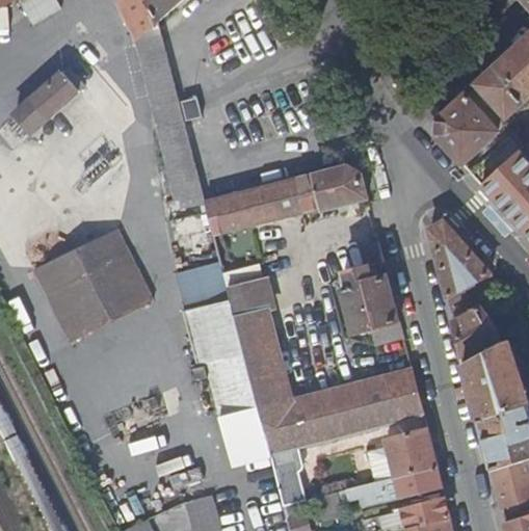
[(157,22),(144,0),(123,0),(142,35),(134,43),(147,88),(169,69),(157,22)]
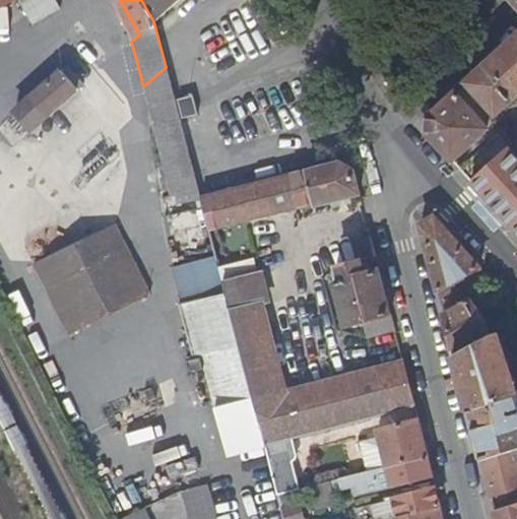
[(141,0),(153,21),(178,0),(141,0)]
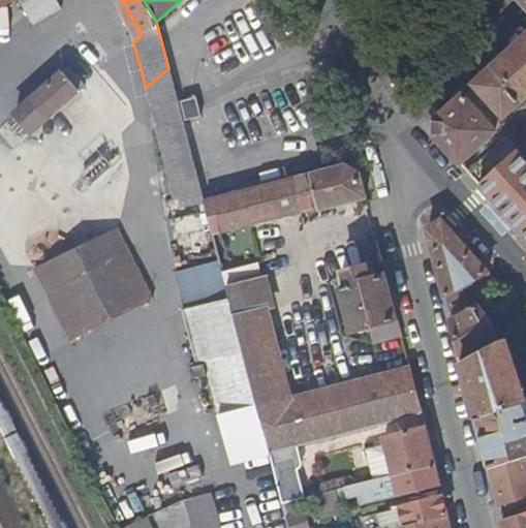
[(488,99),(504,118),(525,96),(525,37),(507,55),(474,85),(488,99)]
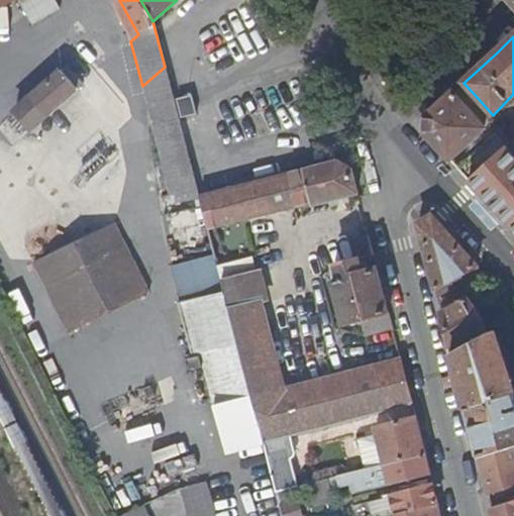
[(165,67),(142,86),(172,205),(199,197),(165,67)]
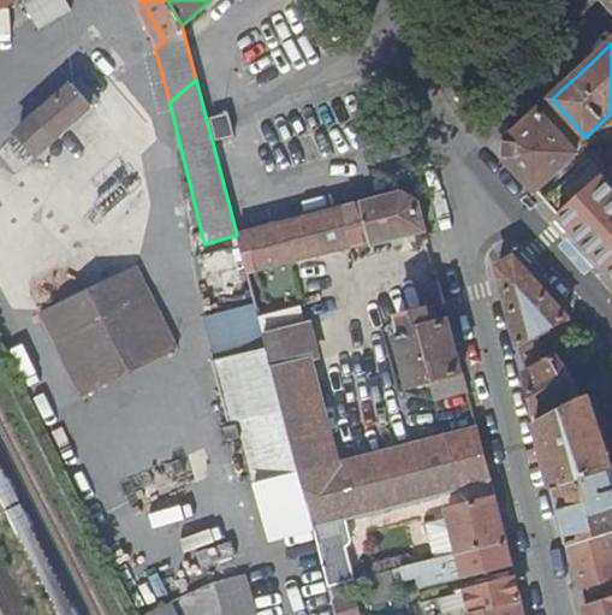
[(69,83),(0,143),(0,146),(22,171),(91,110),(69,83)]
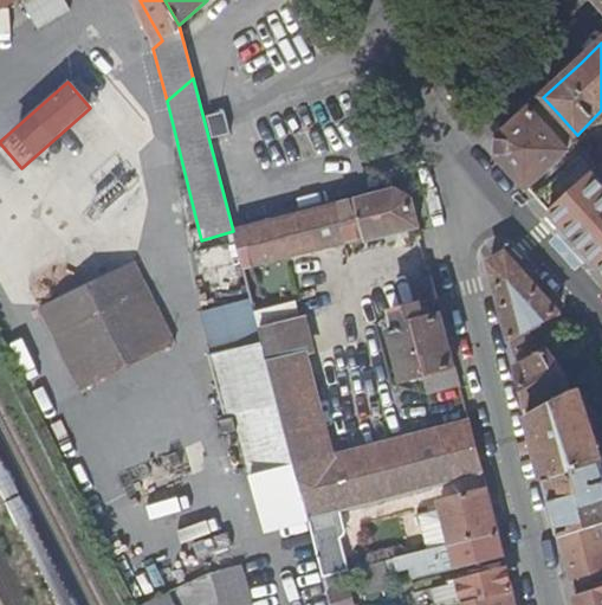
[(544,127),(558,114),(543,97),(520,117),(497,139),(494,156),(525,188),(564,152),(544,127)]
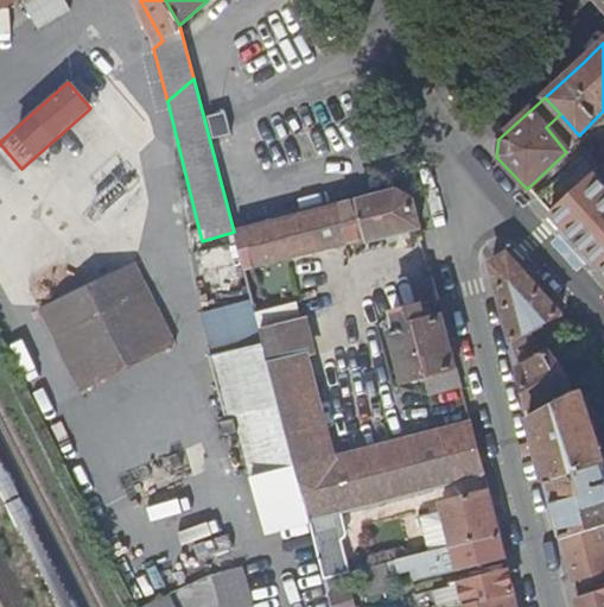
[(222,112),(207,118),(211,138),(229,133),(222,112)]
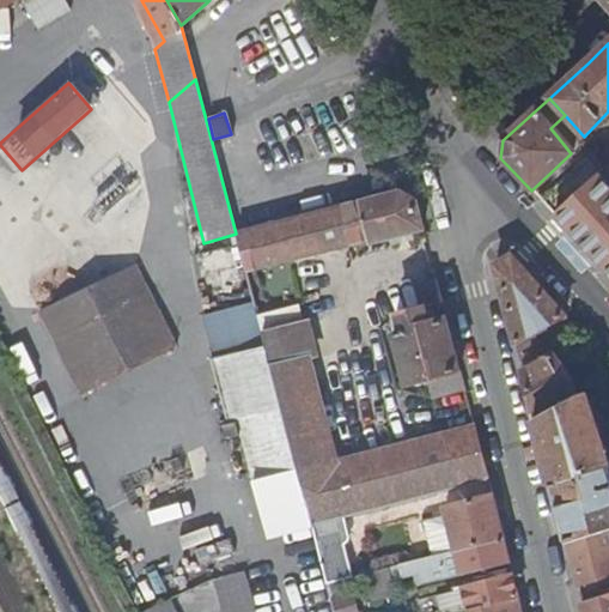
[(595,150),(540,201),(554,218),(608,167),(608,163),(601,156),(595,150)]
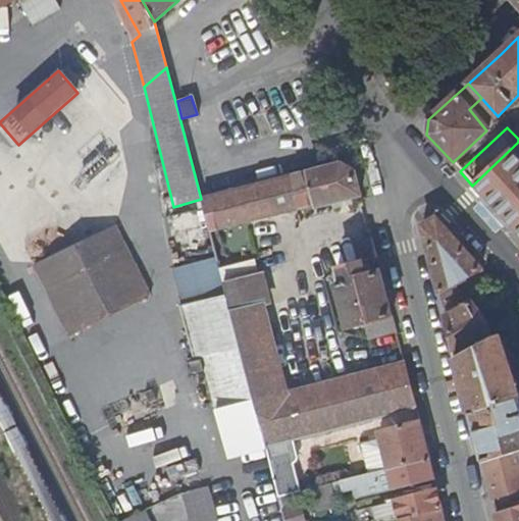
[(518,142),(472,186),(518,236),(518,142)]
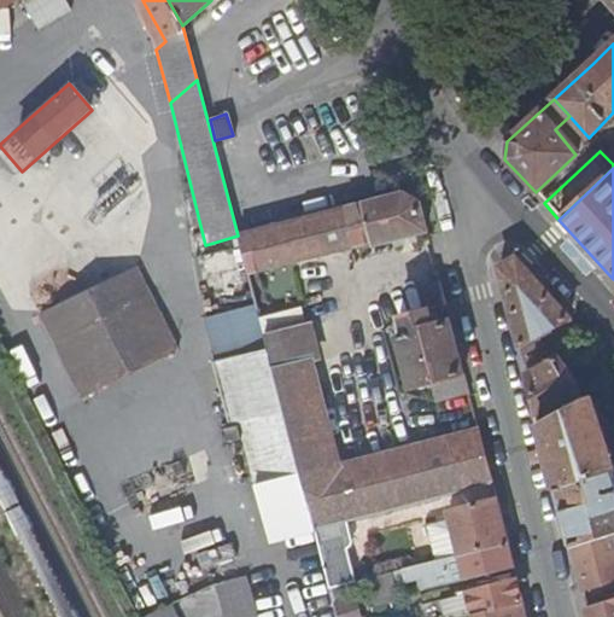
[(403,192),(238,236),(246,272),(373,239),(374,243),(426,230),(419,202),(403,192)]
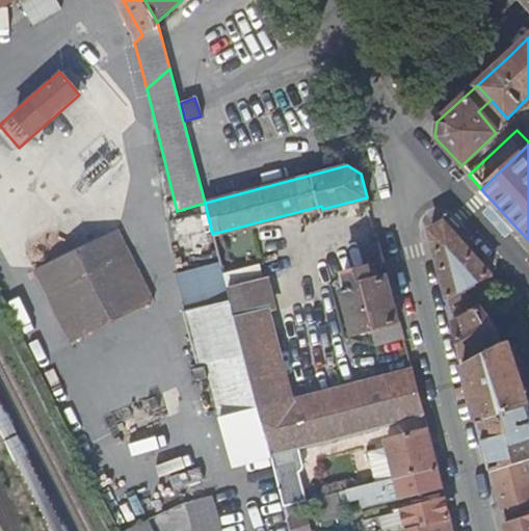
[(444,222),(428,231),(446,297),(461,288),(490,272),(444,222)]
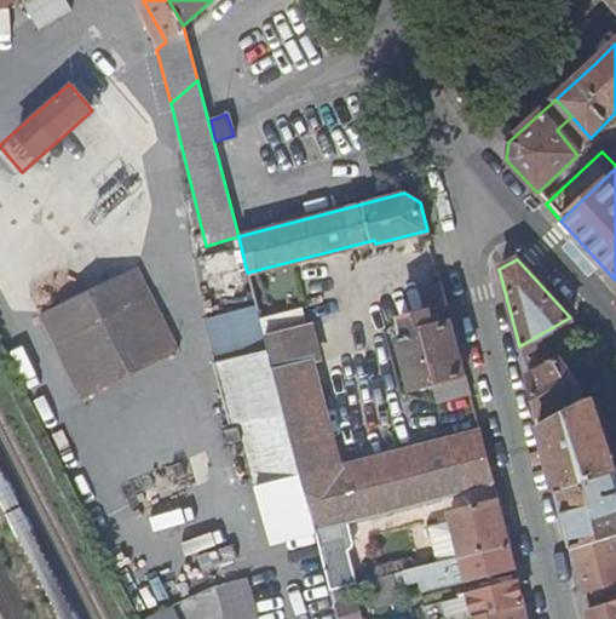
[(136,267),(41,314),(81,396),(176,349),(136,267)]
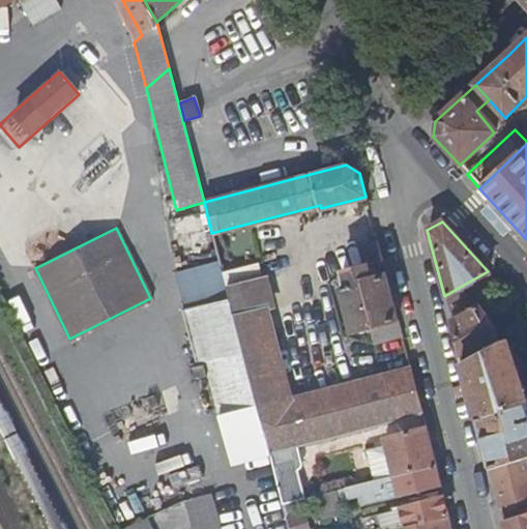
[(375,231),(362,234),(371,264),(382,261),(375,231)]
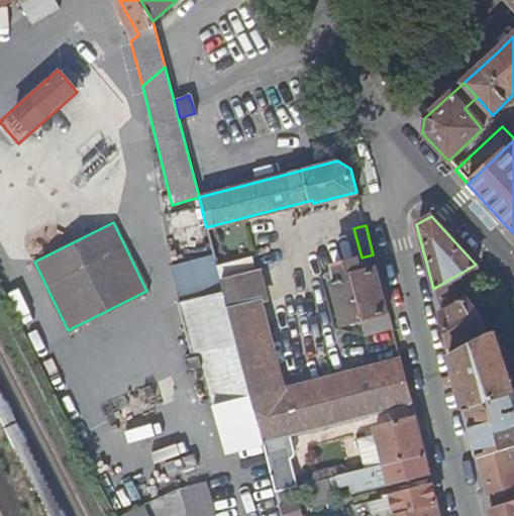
[(229,244),(212,248),(223,292),(249,395),(262,441),(289,434),(411,403),(399,357),(280,388),(259,304),(264,302),(255,272),(249,273),(245,259),(234,262),(229,244)]
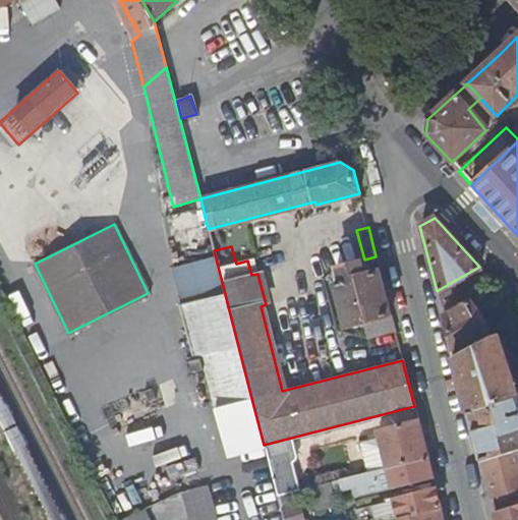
[(395,331),(379,269),(364,273),(361,261),(336,268),(340,282),(335,283),(346,327),(363,322),(367,337),(368,337),(395,331)]
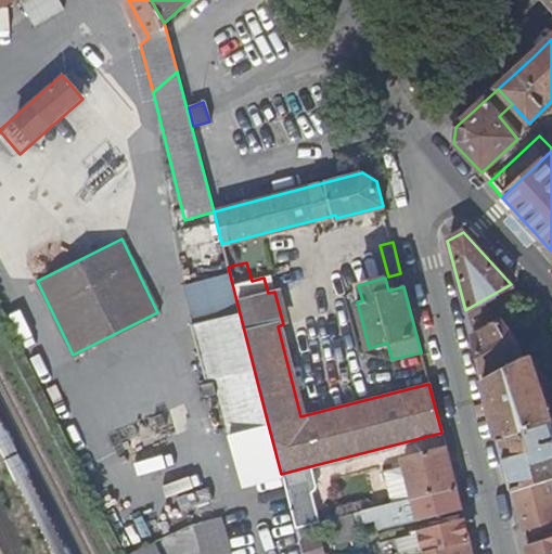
[(482,300),(465,310),(469,325),(490,313),(482,300)]
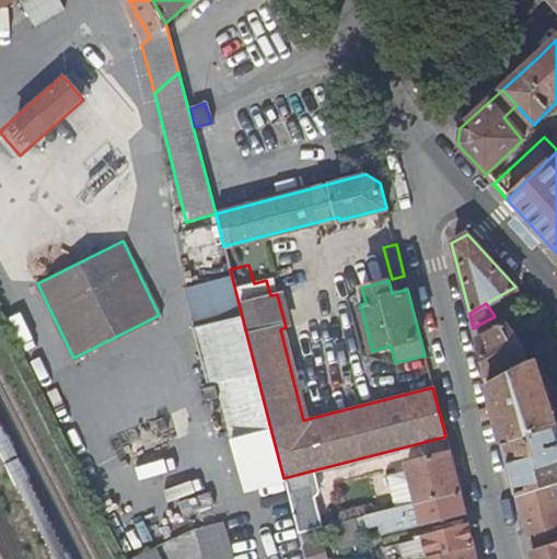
[(242,316),(202,327),(231,438),(270,428),(242,316)]
